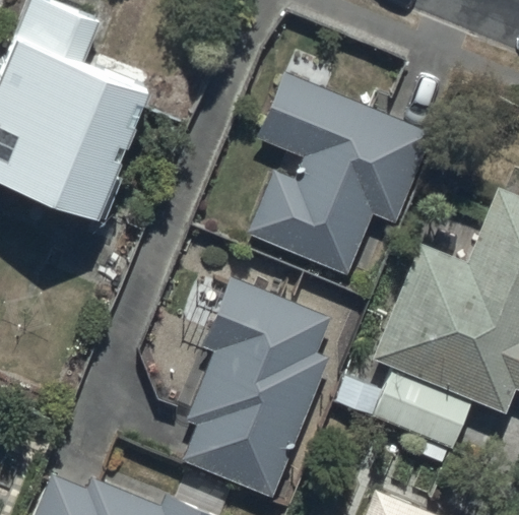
[(100,20),(49,0),(27,0),(3,62),(0,61),(0,175),(98,214),(149,88),(83,61),(100,20)]
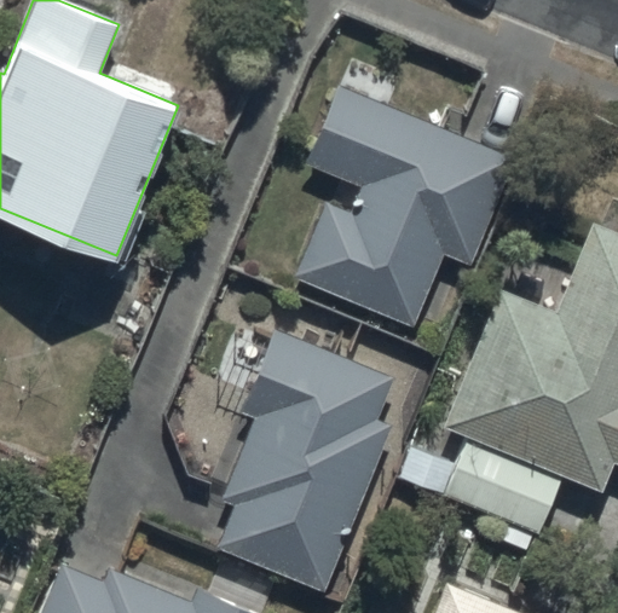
[(515,157),(338,86),(305,163),(363,188),(352,214),(324,203),(294,279),(415,328),(444,255),(472,266),(515,157)]
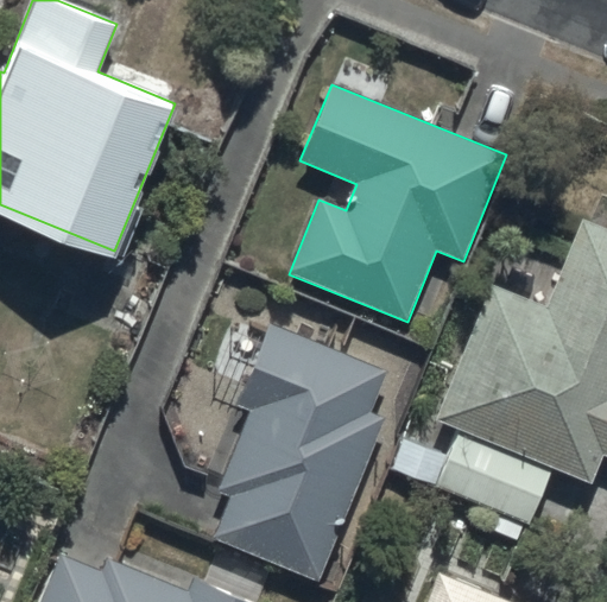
[(606,229),(581,219),(545,305),(489,283),(435,419),(592,483),(604,455),(606,456),(606,229)]
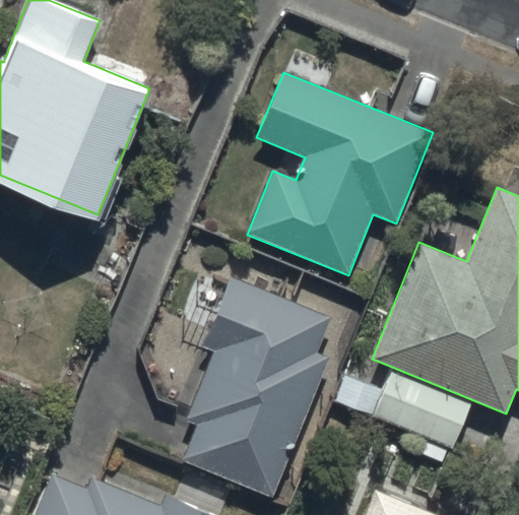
[(197,426),(182,461),(272,498),(329,359),(317,353),(332,317),(231,276),(202,347),(213,352),(186,421),(197,426)]
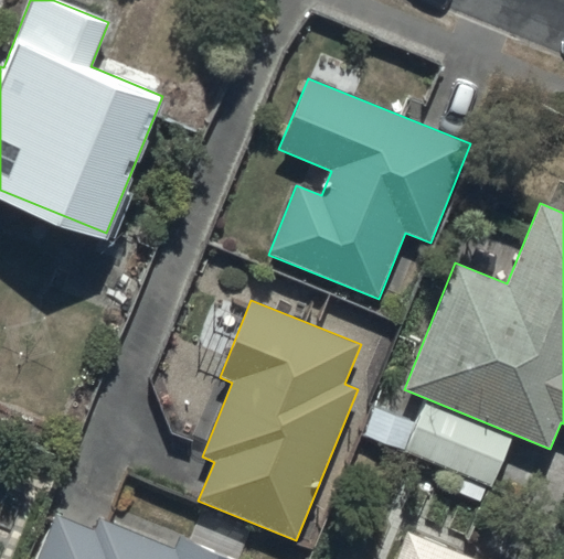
[(406,453),(491,487),(512,438),(427,402),(406,453)]
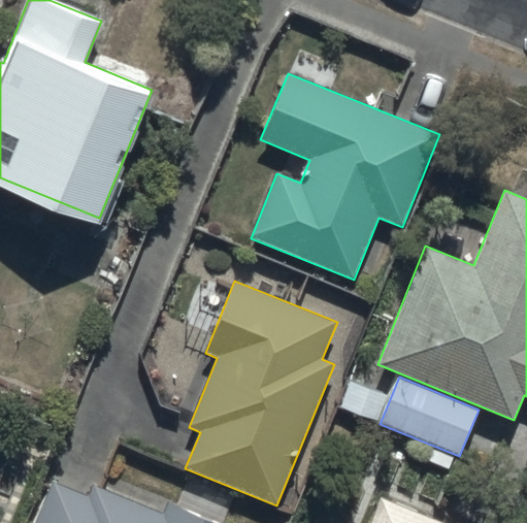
[(387,396),(351,384),(341,410),(377,422),(387,396)]
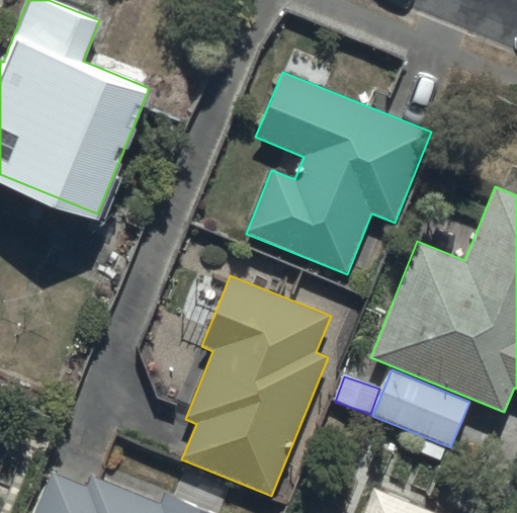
[(52,473),(34,512),(213,512),(164,493),(160,504),(91,476),(87,487),(52,473)]
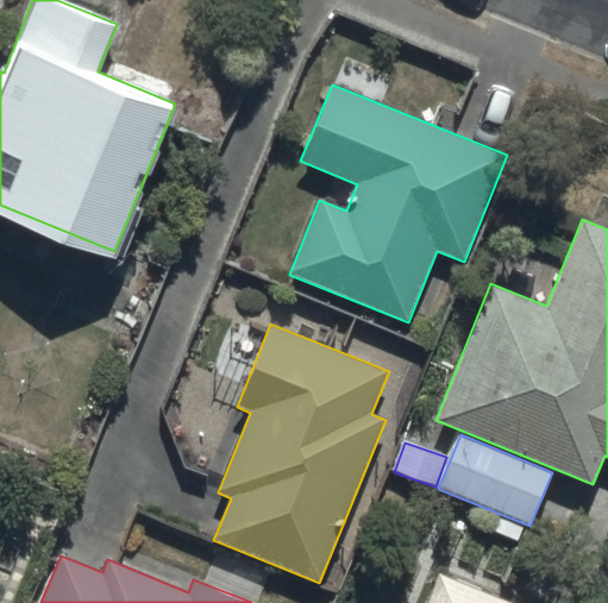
[(508,602),(439,575),(426,602),(508,602)]
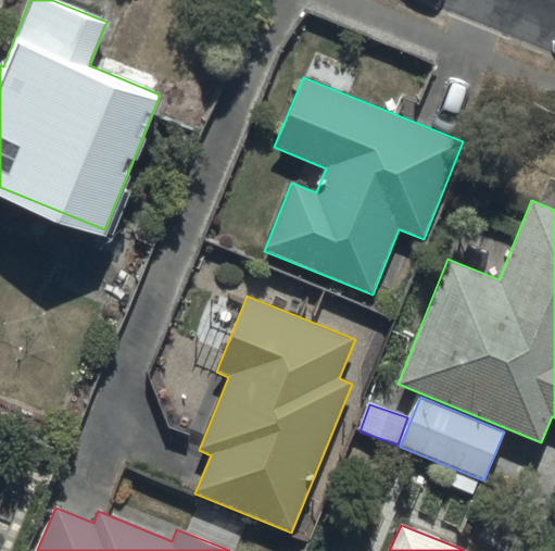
All buildings are outlined.
